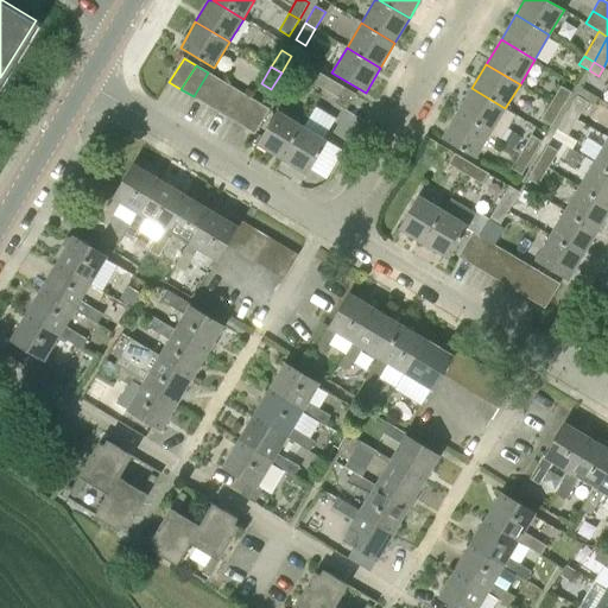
[(322,88),(328,78),(311,68),(305,78),(322,88)]
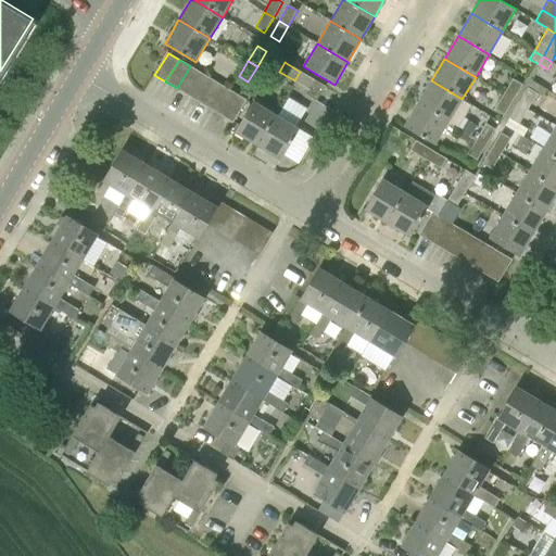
[(177,88),(188,96),(202,73),(190,66),(177,88)]
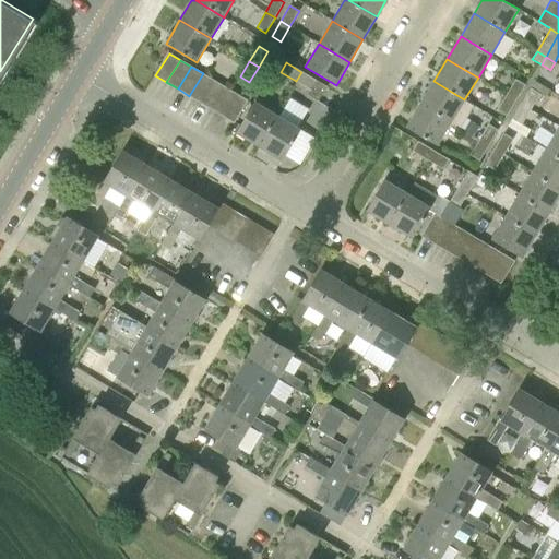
[(296,81),(310,90),(317,81),(301,72),(296,81)]
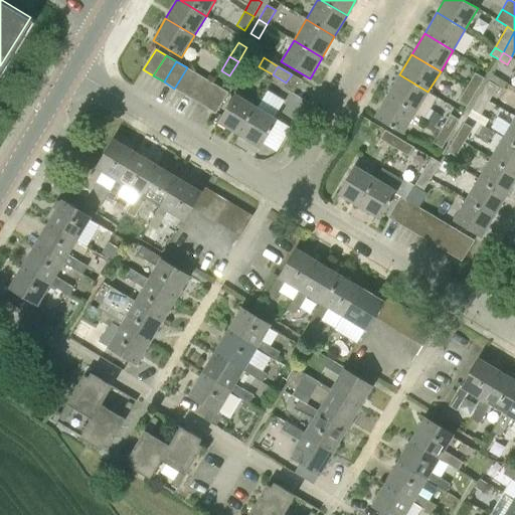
[(174,89),(185,95),(197,73),(187,67),(174,89)]
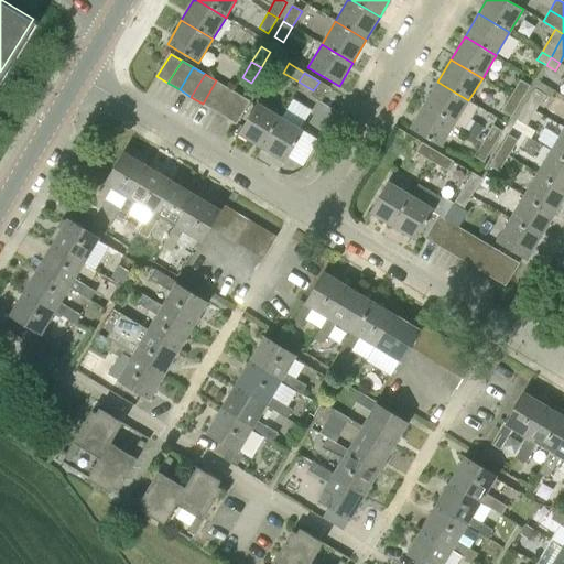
[(203,104),(214,110),(228,87),(216,80),(203,104)]
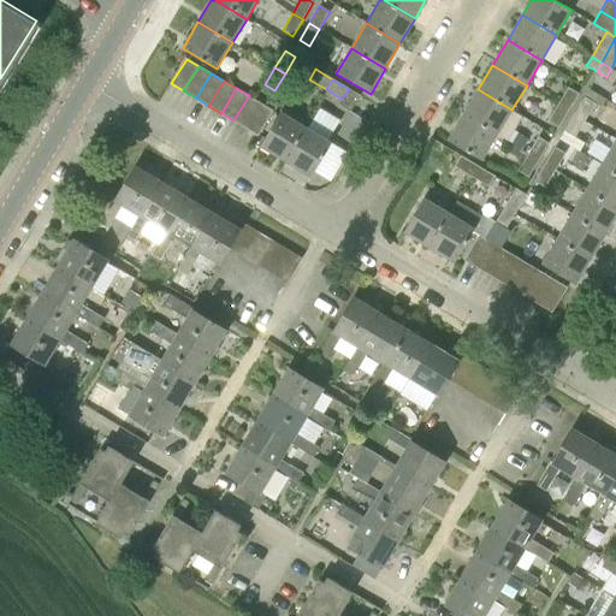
[(558,105),(569,111),(579,94),(569,88),(558,105)]
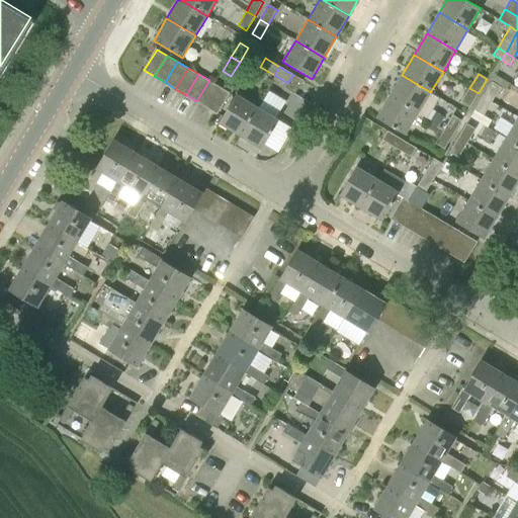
[(293,75),(287,83),(285,88),(294,94),(303,80),(293,75)]
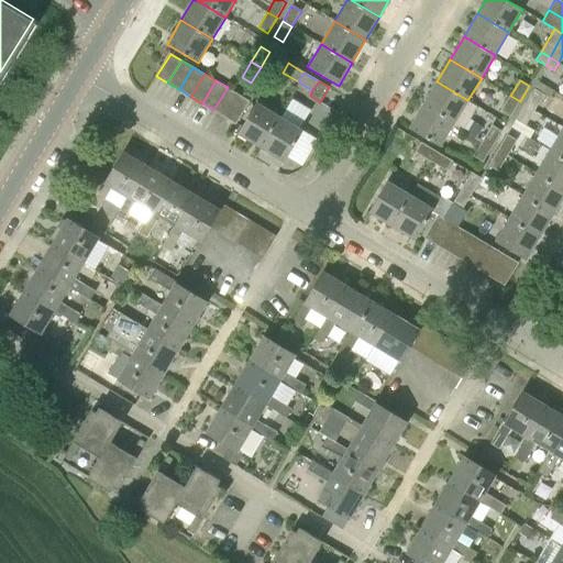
[(422,105),(454,123),(467,100),(437,81),(422,105)]
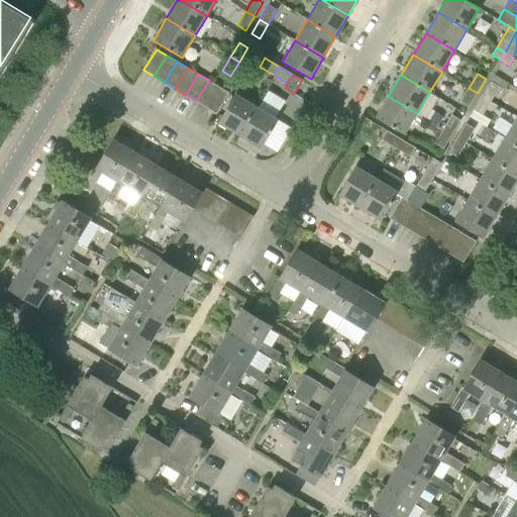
[(196,101),(206,107),(219,87),(209,80),(196,101)]
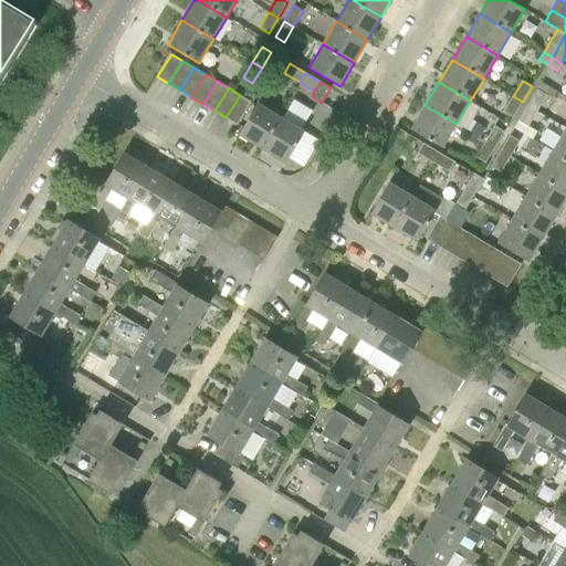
[(528,105),(537,111),(547,95),(537,90),(528,105)]
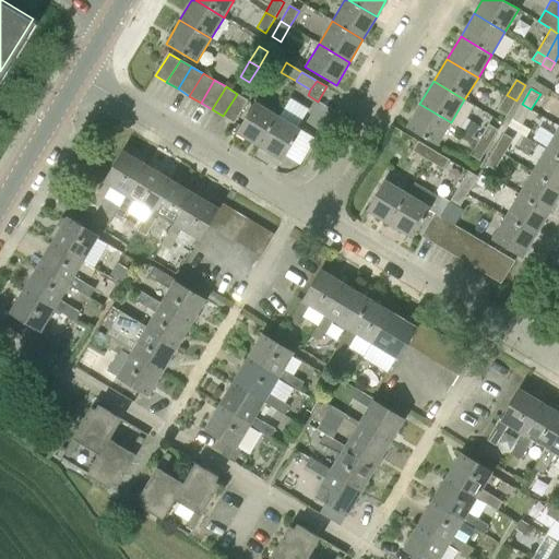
[(223,116),(235,122),(248,100),(237,94),(223,116)]
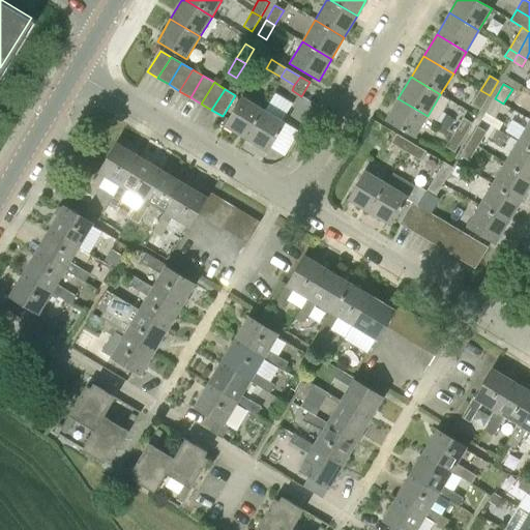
[(472,105),(480,110),(490,95),(480,90),(472,105)]
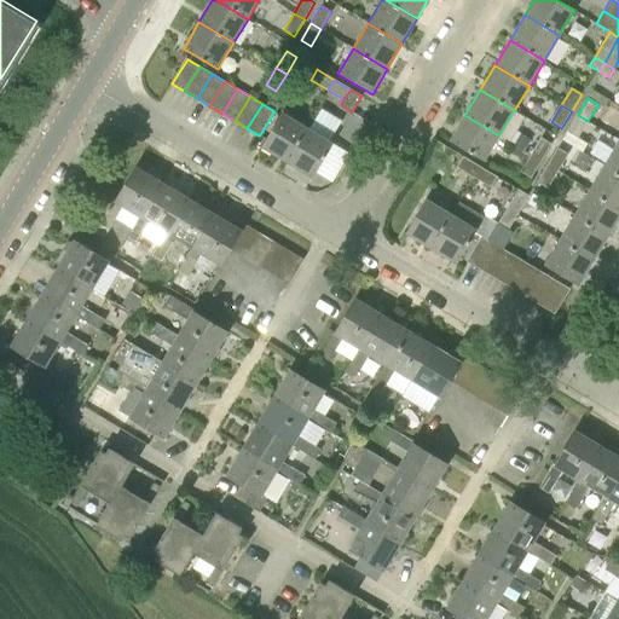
[(261,148),(288,162),(308,129),(283,113),(261,148)]
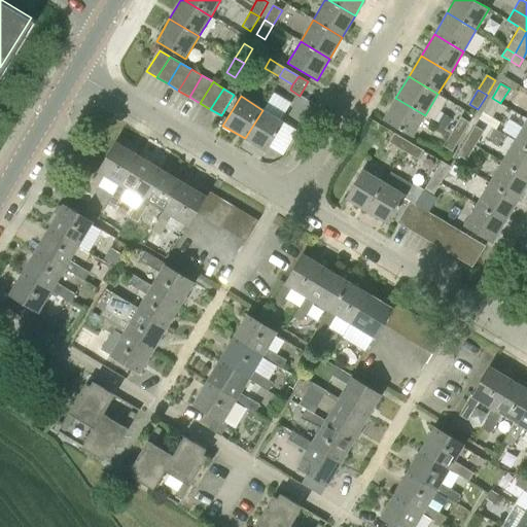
[(425,115),(395,98),(383,119),(412,137),(425,115)]
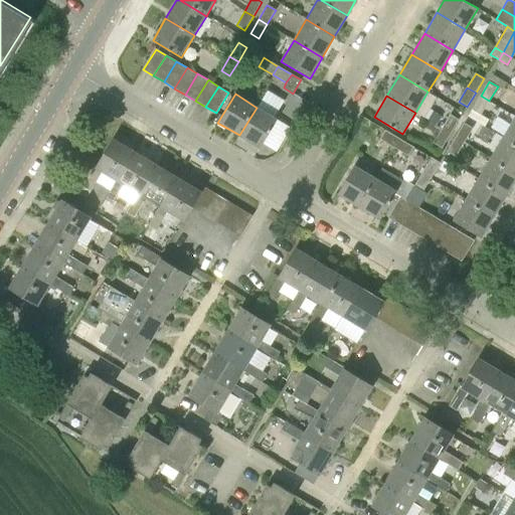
[(472,110),(481,115),(489,101),(481,96),(472,110)]
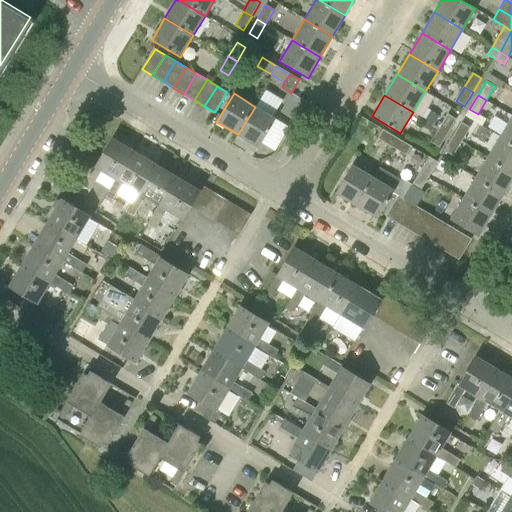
[(255,107),(238,134),(259,147),(276,119),(255,107)]
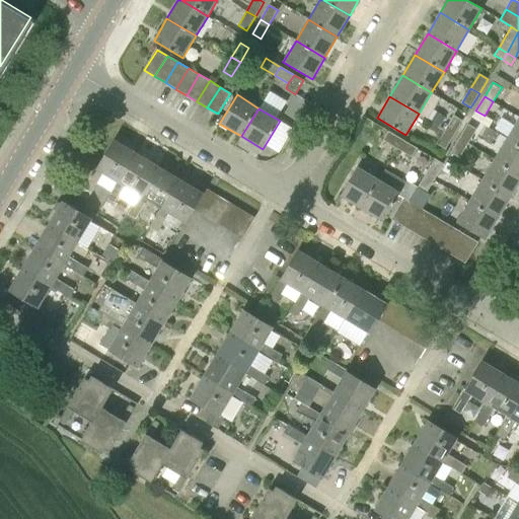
[(445,130),(454,136),(462,121),(454,116),(445,130)]
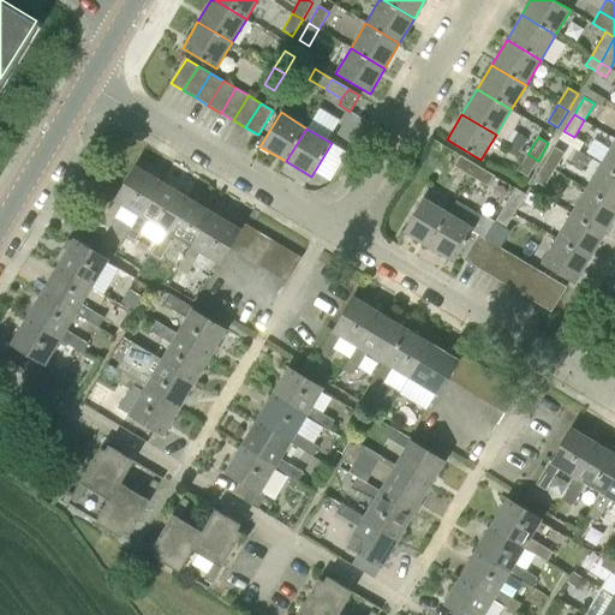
[(614,139),(601,165),(614,172),(614,139)]
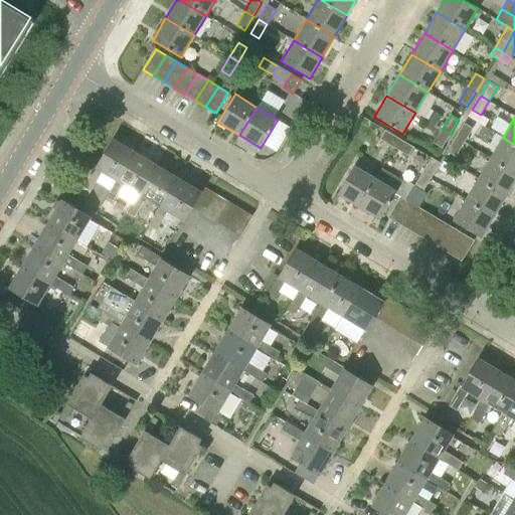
[(456,138),(464,143),(473,129),(464,124),(456,138)]
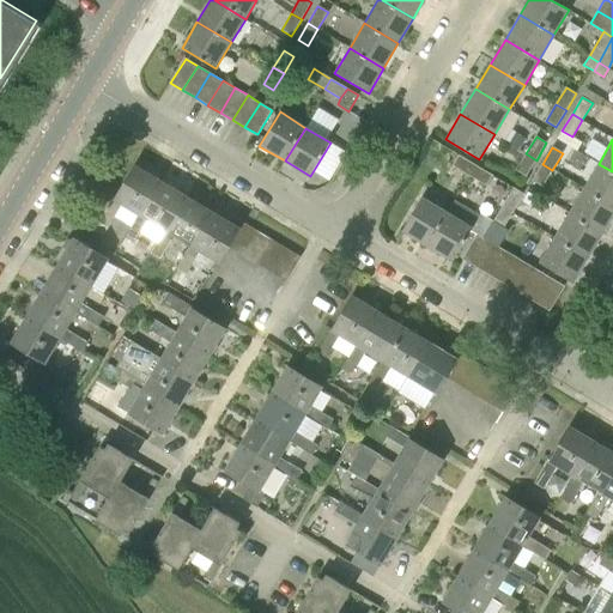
[(516,170),(526,177),(536,161),(526,153),(516,170)]
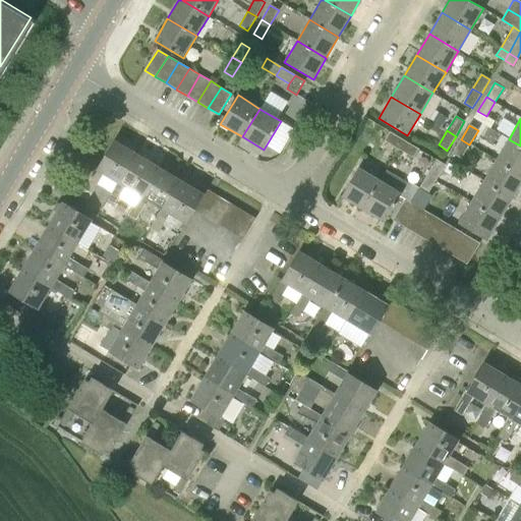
[(385,140),(399,150),(404,140),(390,132),(385,140)]
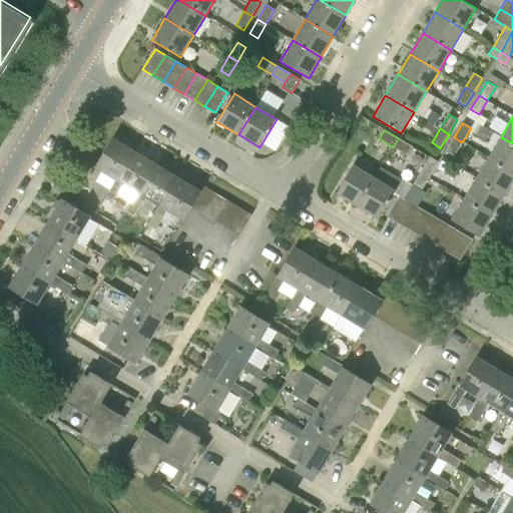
[(446,151),(454,156),(462,142),(454,137),(446,151)]
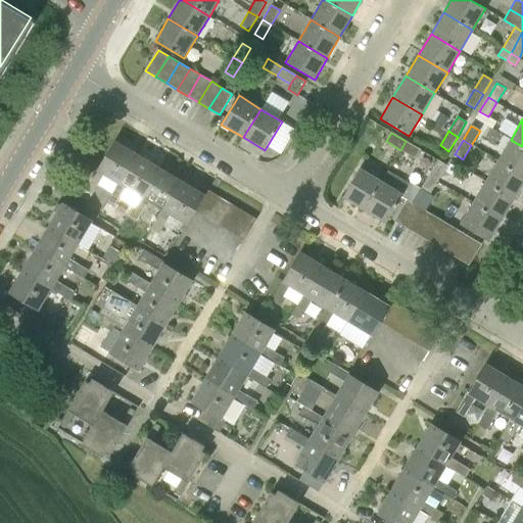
[(497,160),(522,175),(522,146),(511,140),(497,160)]
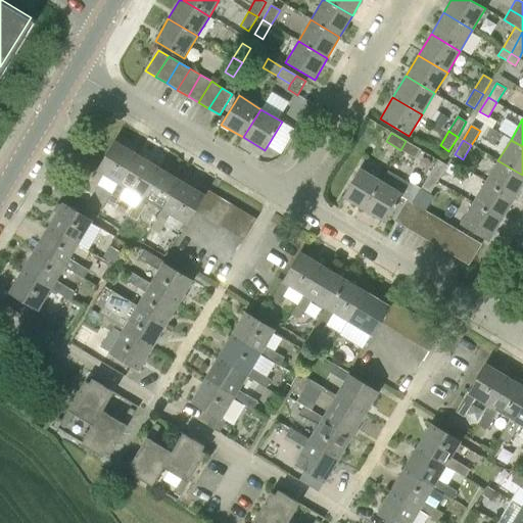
[(104,176),(117,184),(136,154),(115,141),(86,190),(93,194),(104,176)]
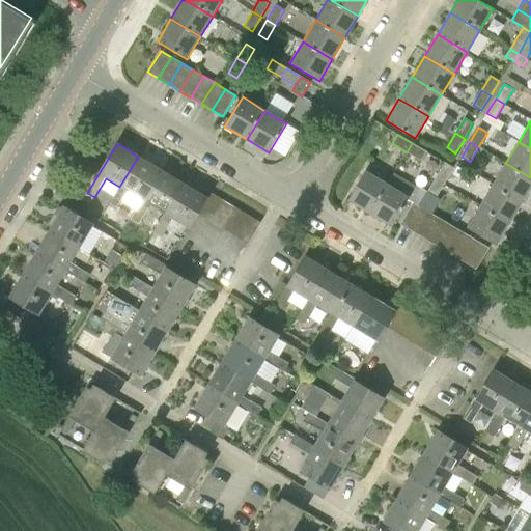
[(407,152),(421,161),(426,152),(412,143),(407,152)]
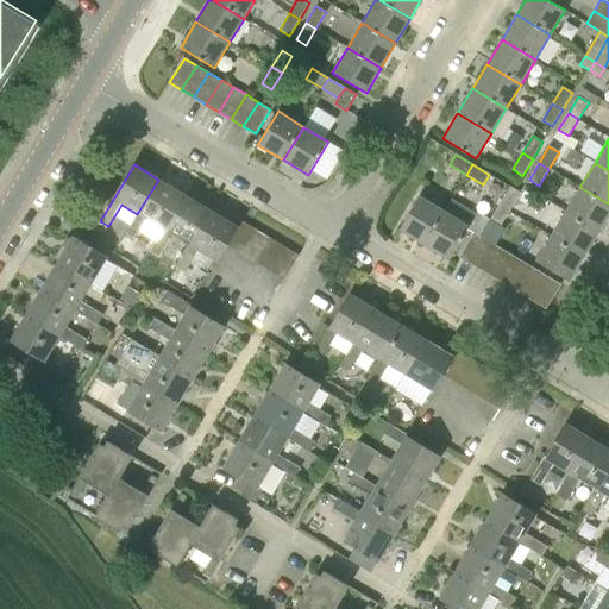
[(146,220),(163,230),(184,195),(158,180),(137,214),(124,236),(133,242),(146,220)]
